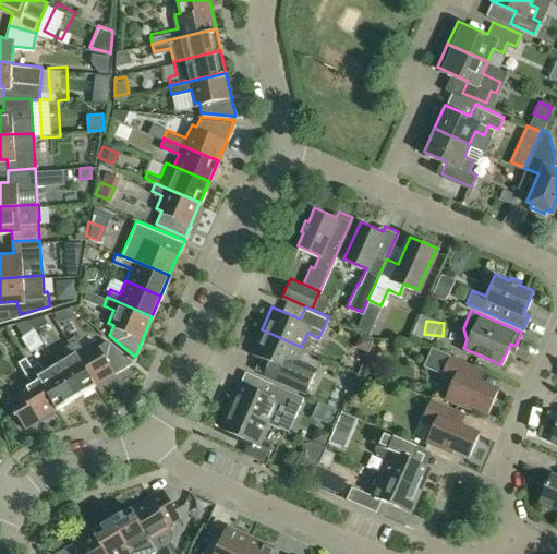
[(305,389),(315,366),(295,359),(301,347),(262,329),(252,351),(280,364),(275,376),(305,389)]
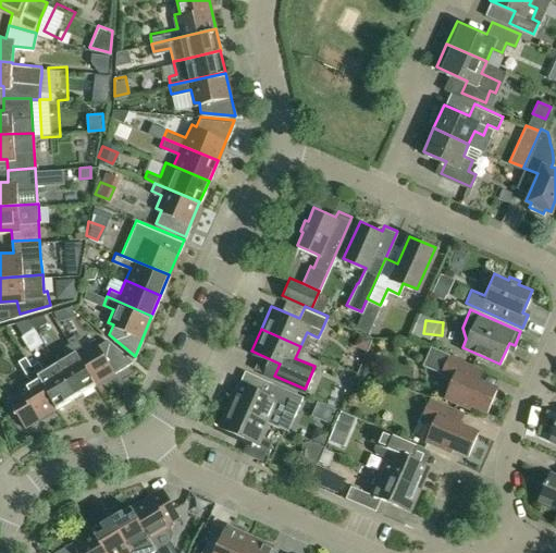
[(74,332),(66,336),(66,338),(69,341),(95,382),(132,359),(106,338),(97,342),(95,338),(82,345),(74,332)]
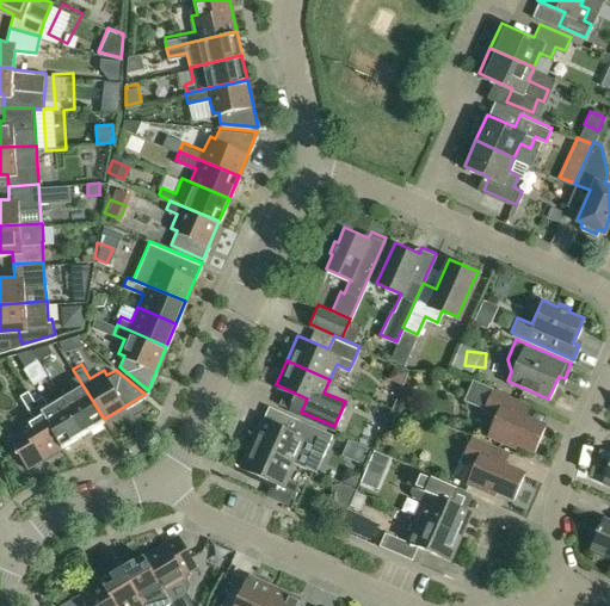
[(74,388),(61,396),(82,432),(104,419),(75,373),(68,378),(74,388)]
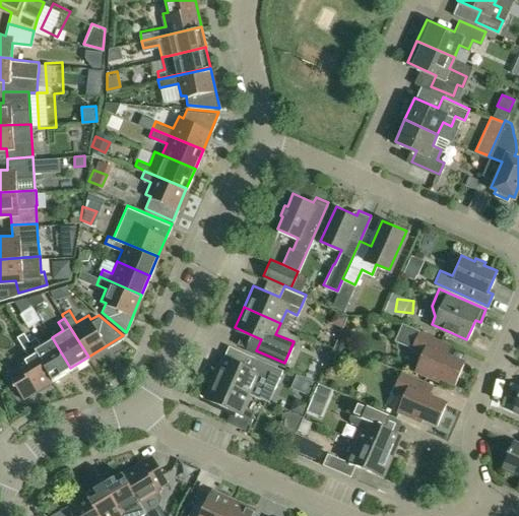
[(402,321),(395,338),(412,345),(411,347),(423,352),(415,369),(438,379),(440,376),(454,382),(463,361),(437,349),(442,338),(402,321)]
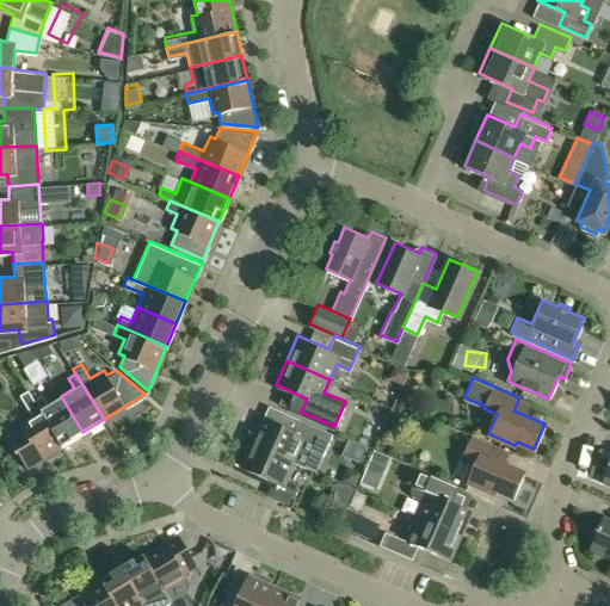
[(29,389),(19,394),(32,414),(18,422),(22,427),(7,436),(26,465),(61,444),(34,399),(35,399),(29,389)]
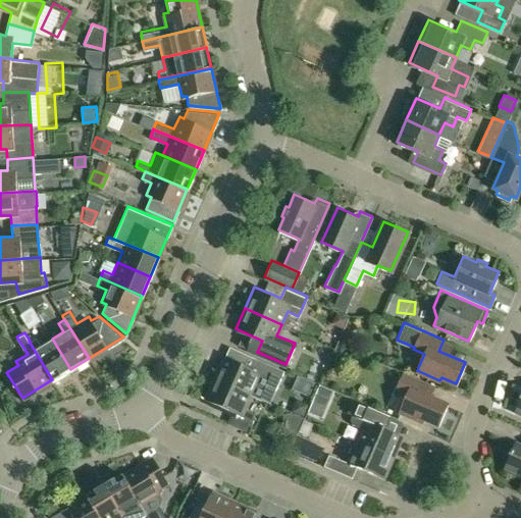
[(36,337),(30,341),(29,341),(52,379),(70,369),(52,339),(41,346),(36,337)]
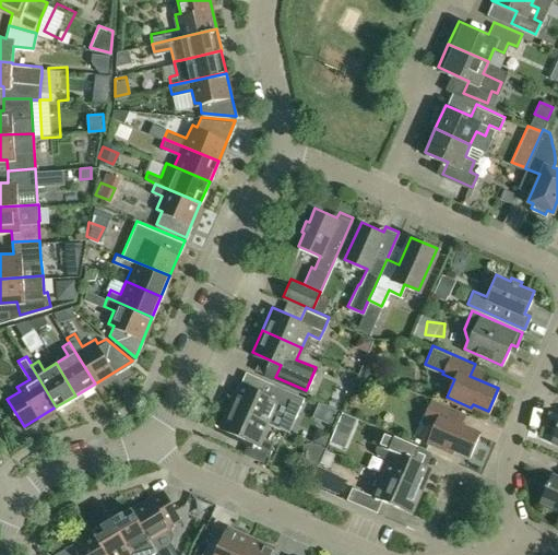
[(361,386),(364,370),(348,367),(346,382),(361,386)]
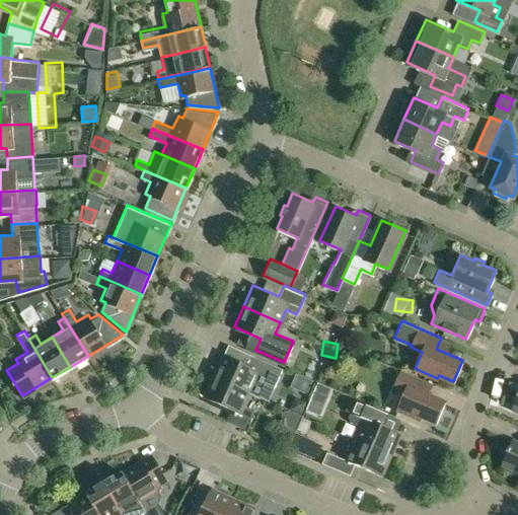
[(213,375),(249,391),(255,378),(274,385),(282,367),(253,355),(248,365),(222,354),(213,375)]
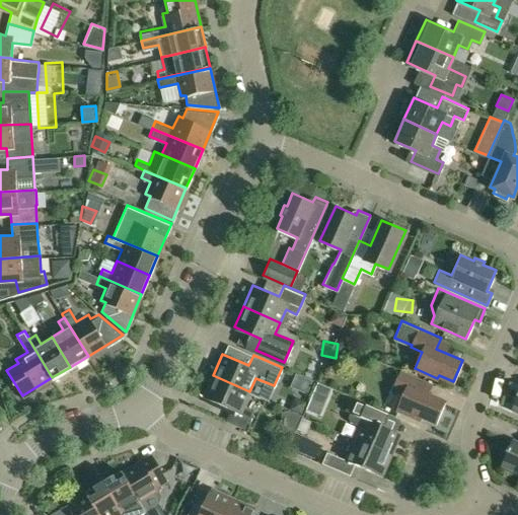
[(435,422),(444,400),(419,389),(424,378),(401,368),(392,387),(403,392),(396,409),(420,419),(421,416),(435,422)]
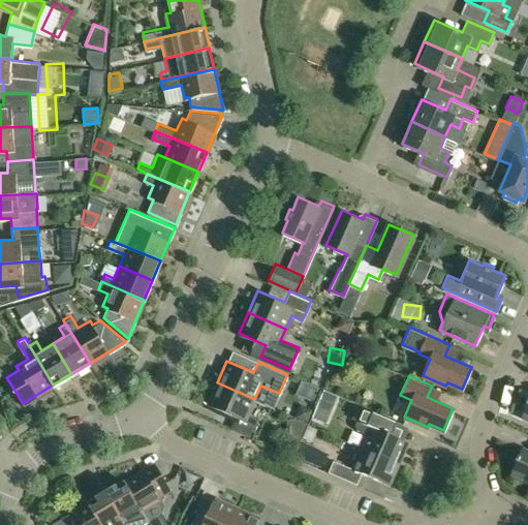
[(256,425),(255,425),(257,421),(255,415),(248,412),(254,399),(217,382),(208,403),(235,415),(229,427),(251,436),(256,425)]
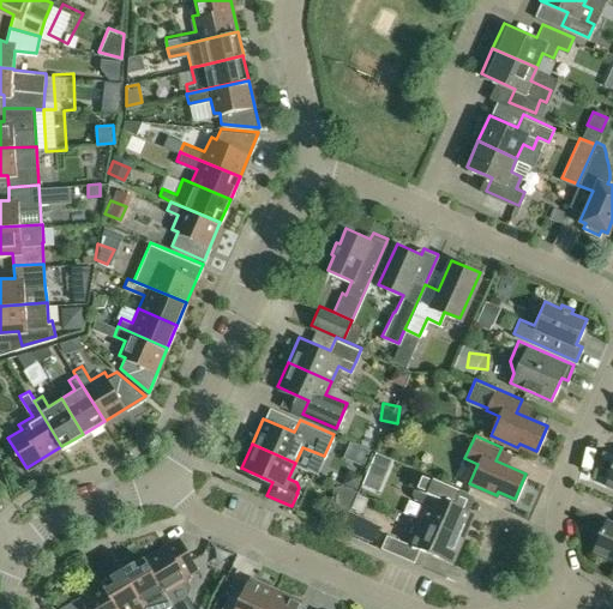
[(372,463),(388,470),(392,459),(377,452),(372,463)]
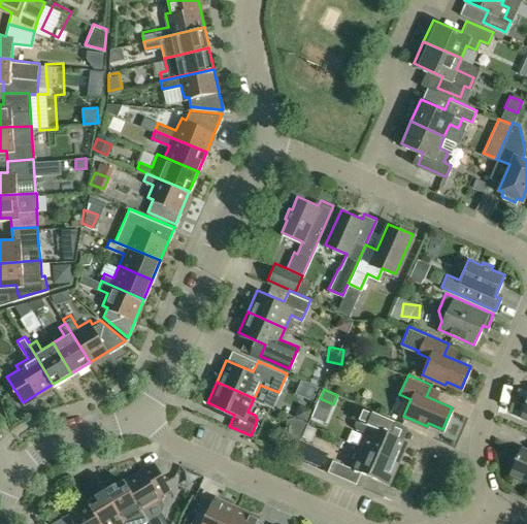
[(365,431),(360,445),(397,461),(406,439),(380,427),(385,416),(356,403),(351,416),(356,418),(354,422),(356,427),(365,431)]
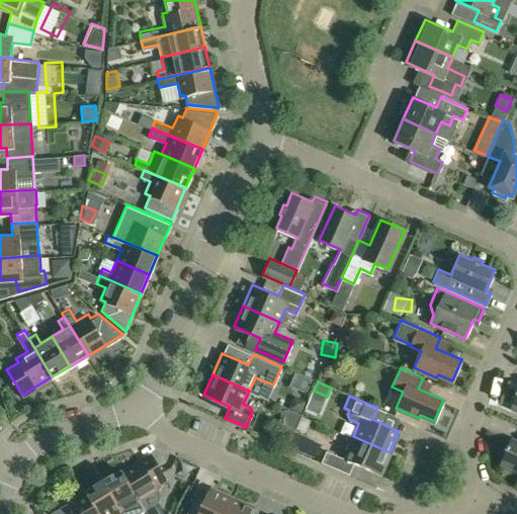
[(293,430),(294,428),(299,416),(300,415),(288,409),(279,411),(279,424),(281,424),(293,430)]
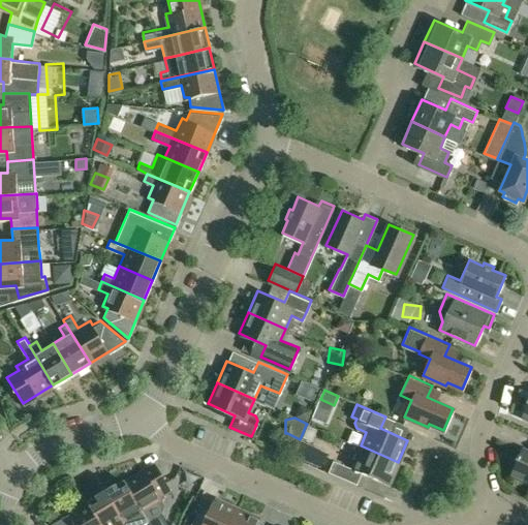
[(321,452),(305,444),(301,454),(317,461),(321,452)]
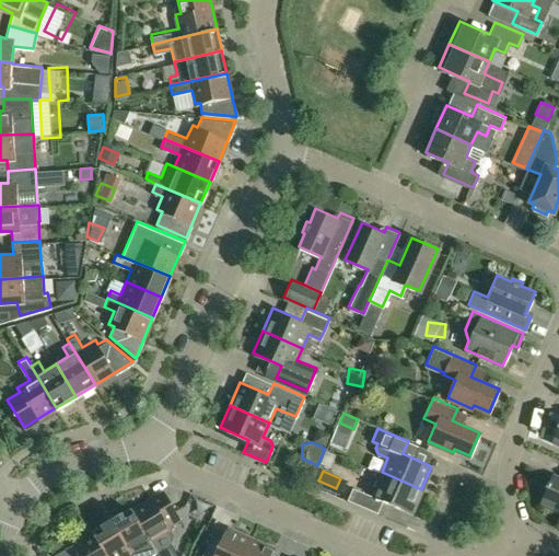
[(382,472),(371,494),(352,486),(347,498),(377,511),(382,499),(411,512),(421,489),(382,472)]
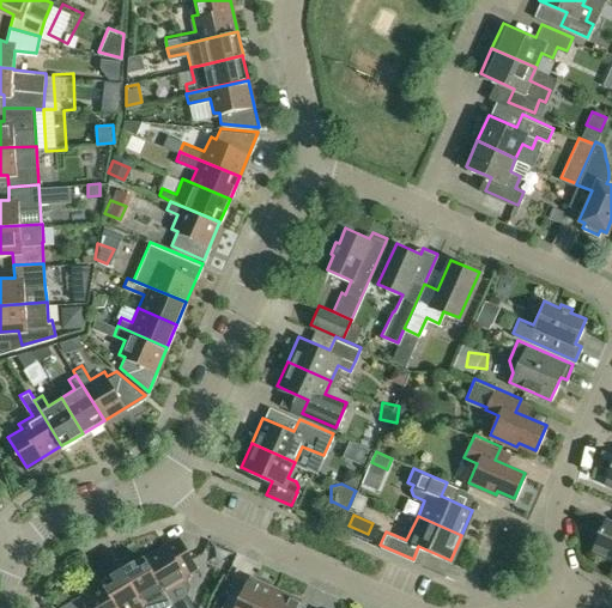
[(611,520),(606,517),(593,547),(611,555),(611,520)]
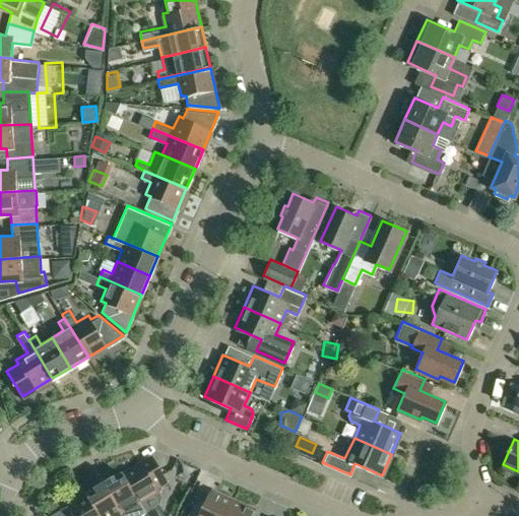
[(121,471),(145,511),(158,503),(160,495),(155,487),(167,479),(151,453),(121,471)]
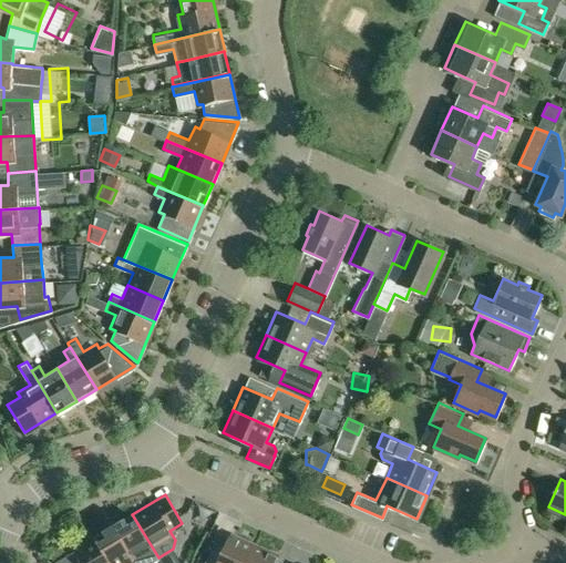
[(133,559),(134,562),(148,562),(158,558),(132,514),(113,526),(133,559)]
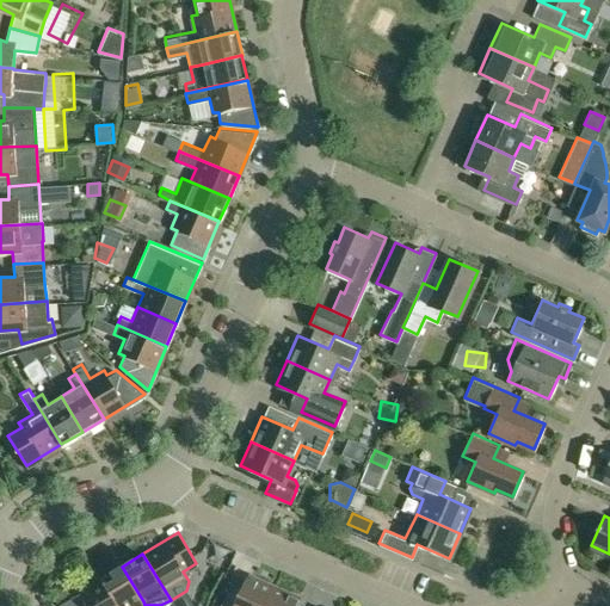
[(135,605),(143,601),(122,567),(100,579),(116,605),(135,605)]
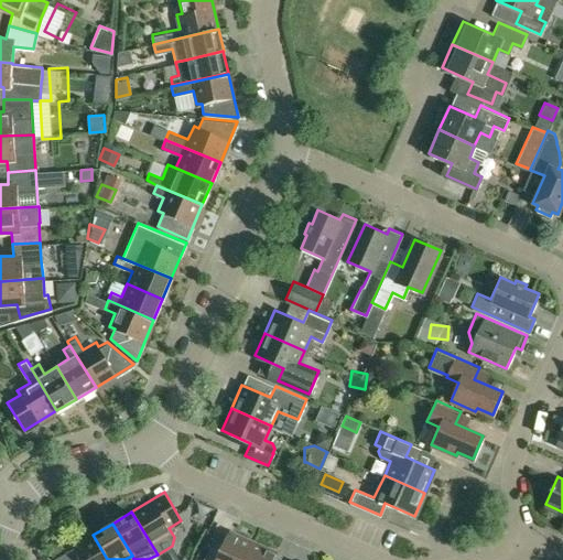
[(244,559),(252,541),(229,531),(218,556),(206,550),(202,559),(244,559)]
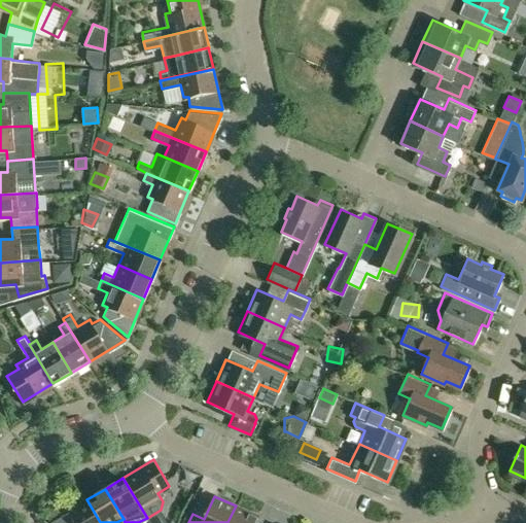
[(100,522),(86,499),(51,521),(53,522),(100,522)]
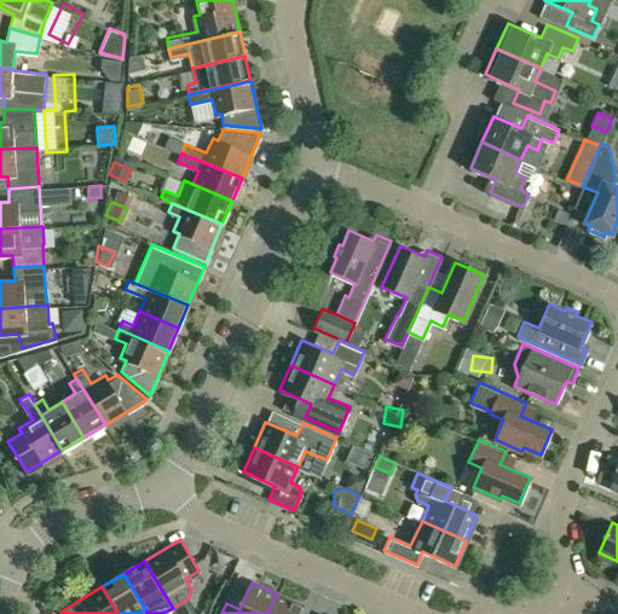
[(296,613),(301,604),(277,594),(267,613),(296,613)]
